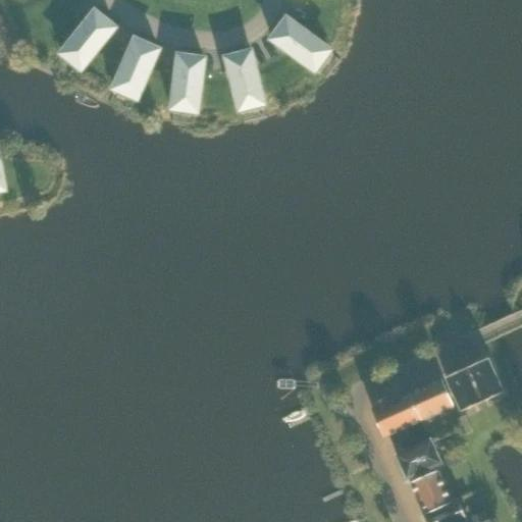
[(62,54),(82,70),(115,29),(96,13),(62,54)]
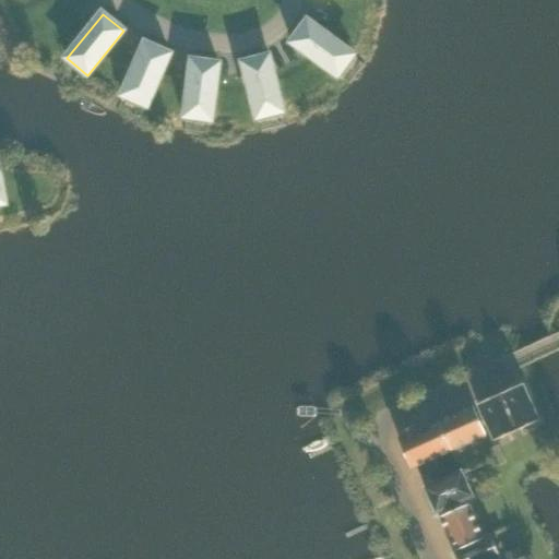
[(292,43),(337,76),(354,55),(308,21),(292,43)]
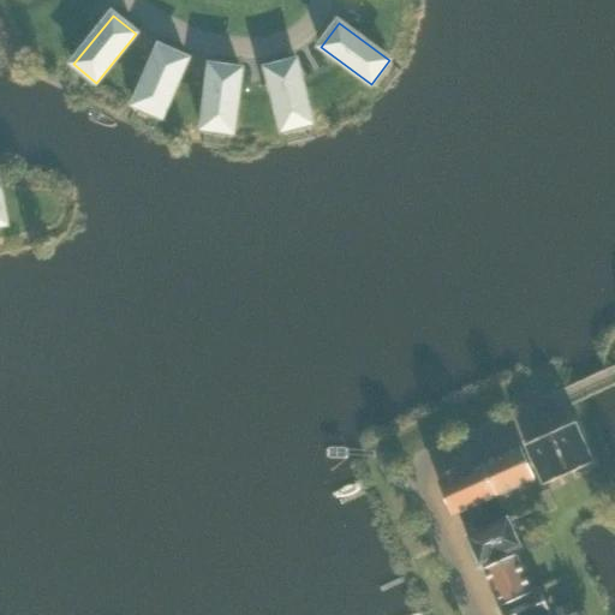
[(162,118),(187,60),(160,48),(135,106),(162,118)]
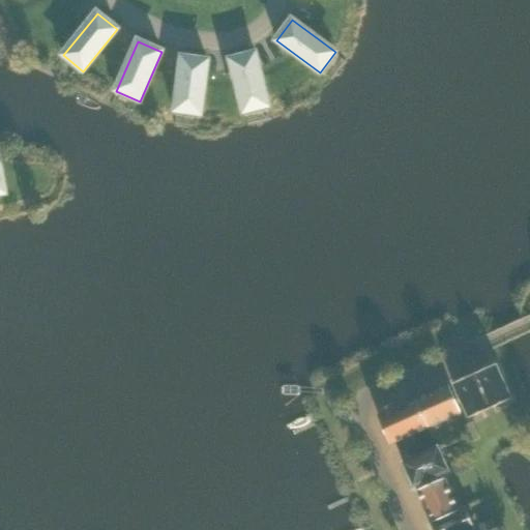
[(231,60),(243,112),(269,106),(256,54),(231,60)]
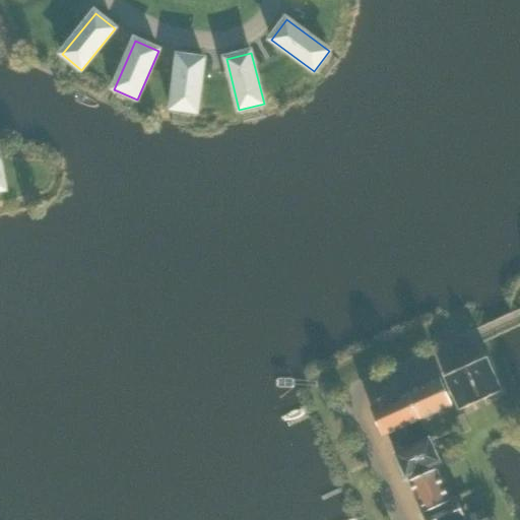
[(179,57),(172,109),(197,112),(204,60),(179,57)]
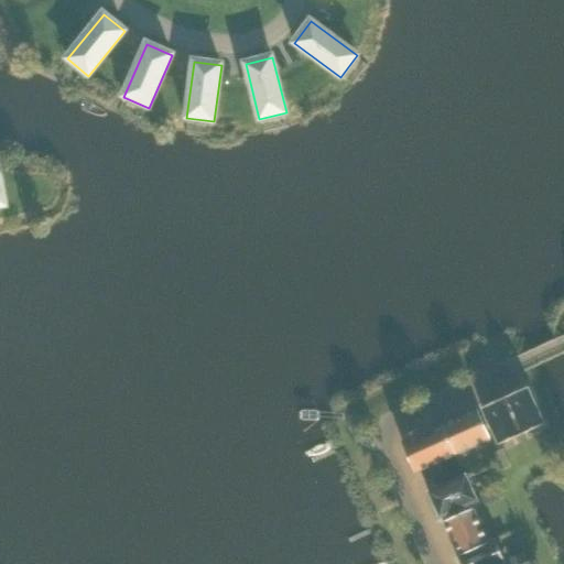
[(527,388),(505,398),(521,435),(544,425),(527,388)]
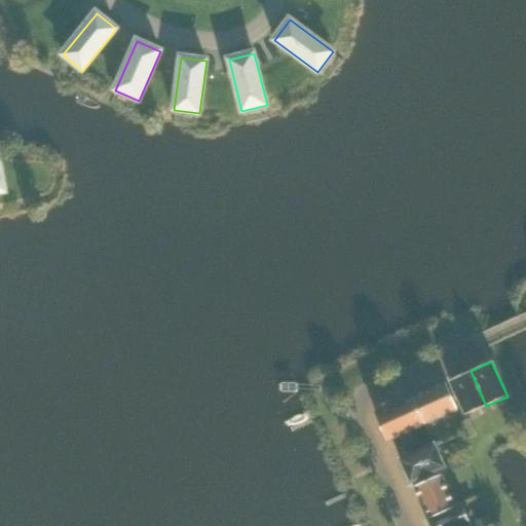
[(465,415),(486,406),(471,371),(449,380),(465,415)]
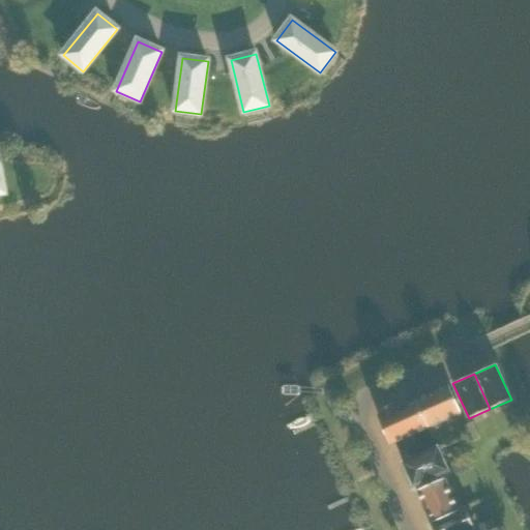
[(448,385),(415,400),(428,428),(461,413),(448,385)]
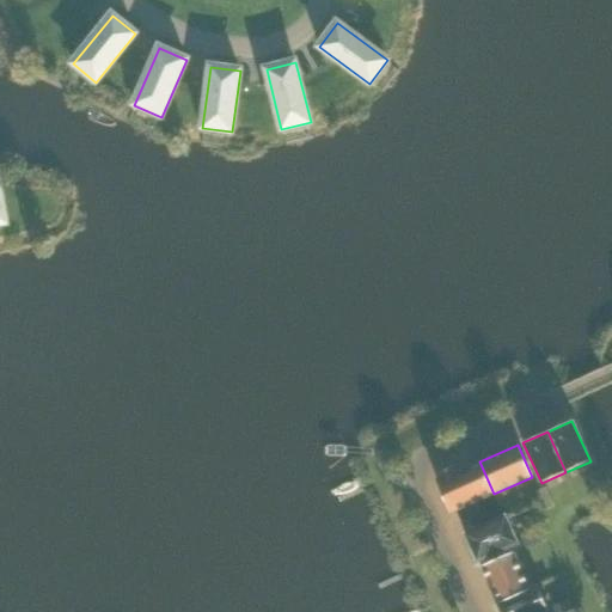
[(494,494),(479,461),(458,472),(457,467),(438,476),(440,481),(436,482),(451,513),(494,494)]
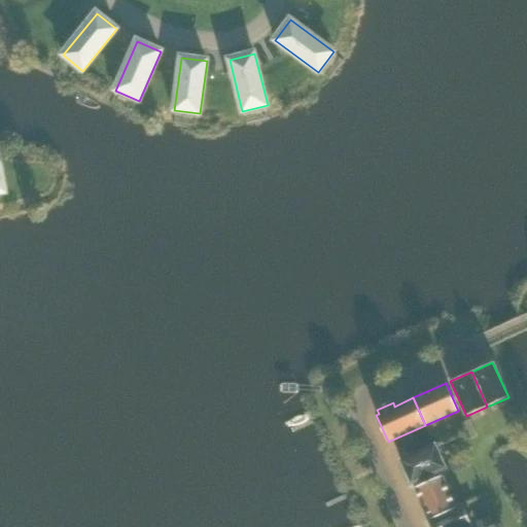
[(520,414),(517,407),(510,410),(513,417),(520,414)]
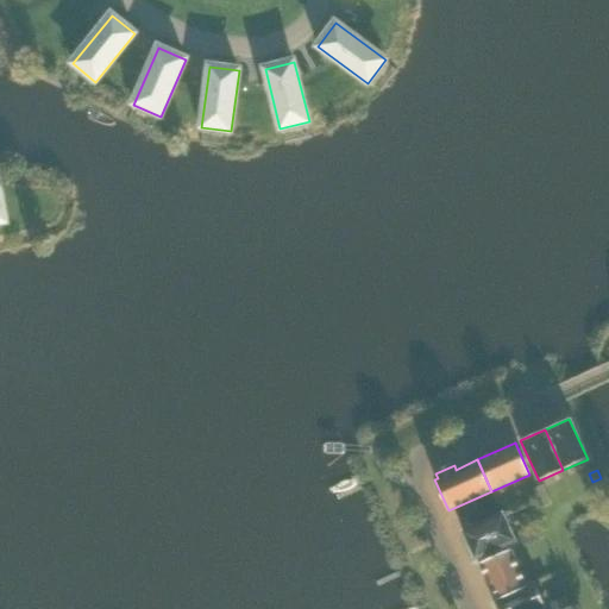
[(537,498),(547,494),(544,485),(533,490),(537,498)]
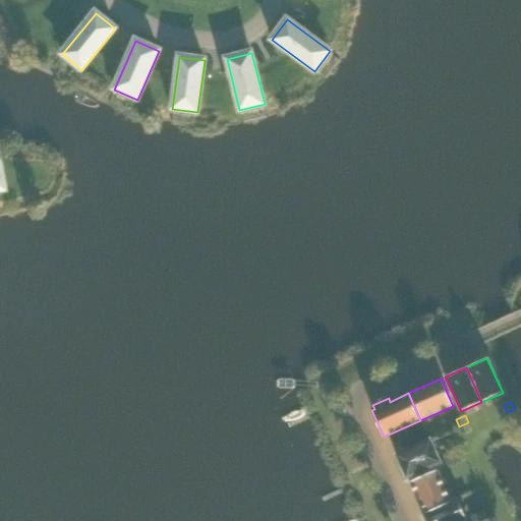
[(471,429),(468,422),(459,426),(462,433),(471,429)]
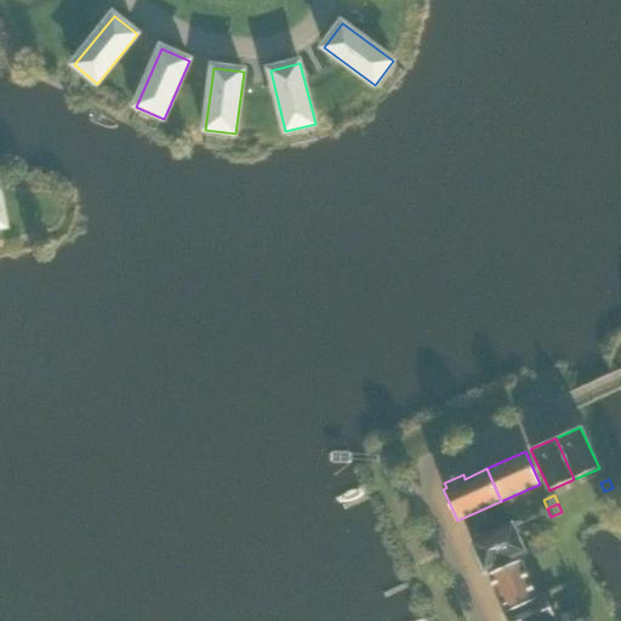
[(483,537),(473,542),(472,542),(484,570),(525,552),(513,524),(483,537)]
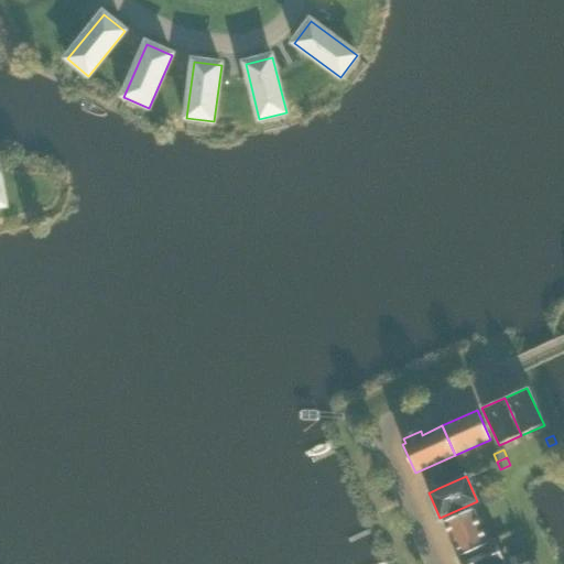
[(425,483),(430,492),(438,488),(434,479),(425,483)]
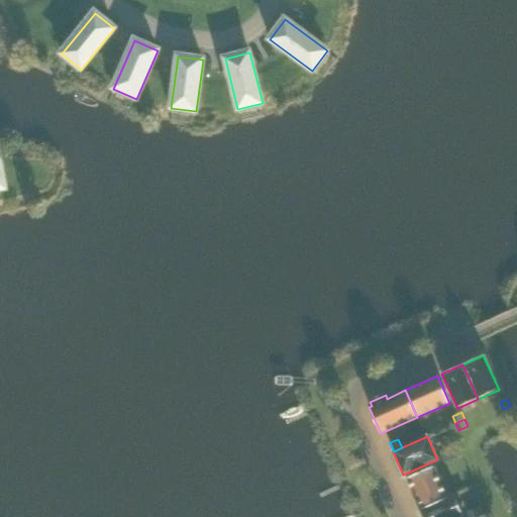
[(454,450),(448,452),(451,460),(457,458),(454,450)]
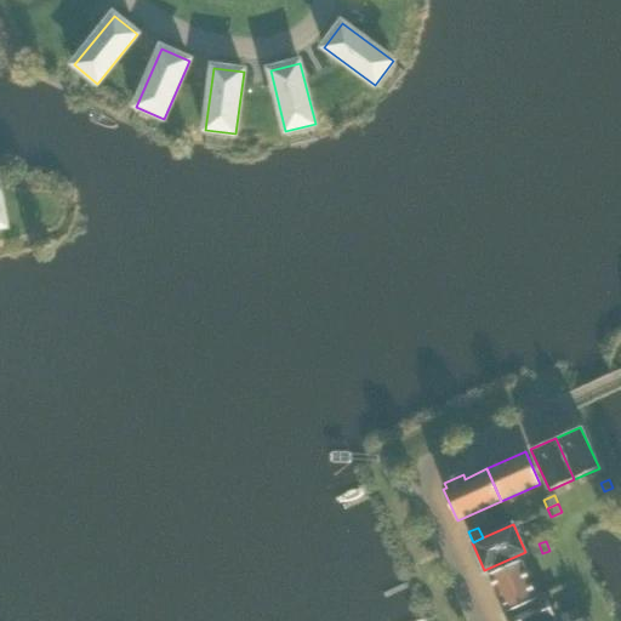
[(539,543),(530,547),(534,557),(542,553),(539,543)]
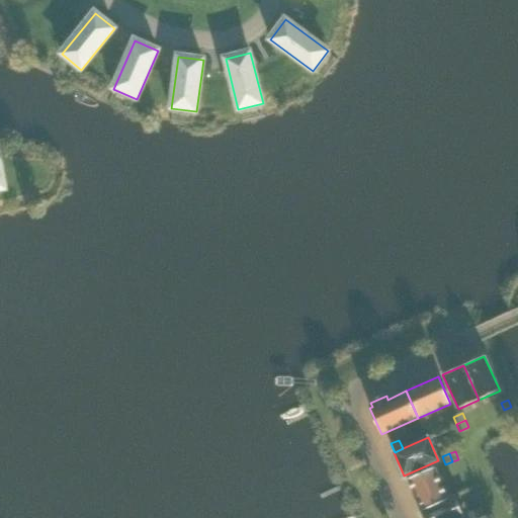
[(421,511),(420,512),(448,499),(433,467),(407,480),(421,511)]
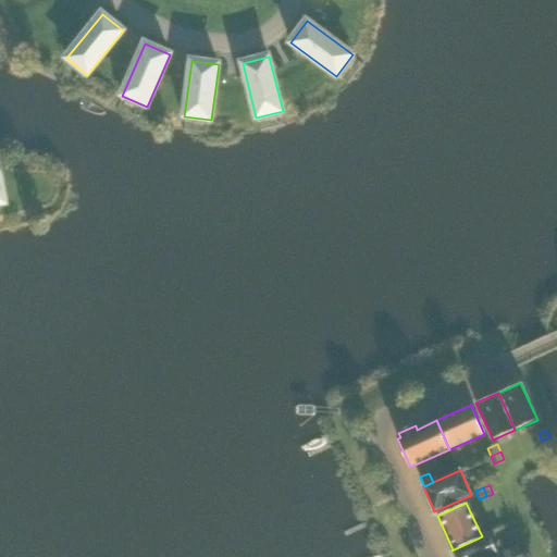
[(489,533),(482,536),(452,551),(454,556),(496,556),(498,556),(489,533)]
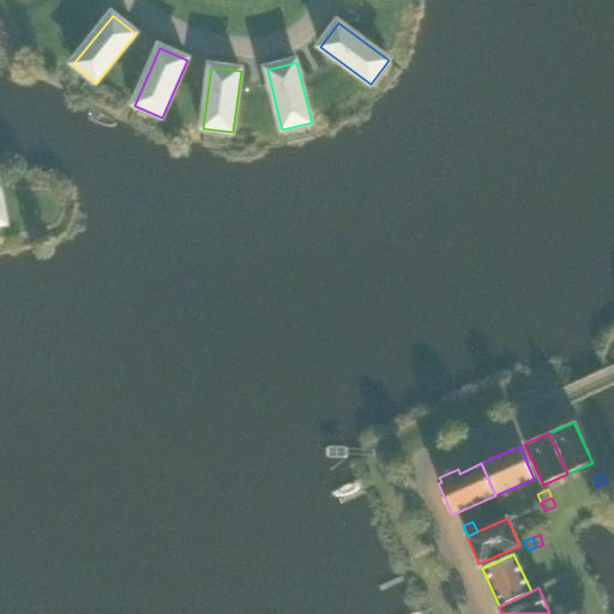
[(563,606),(566,613),(570,613),(576,612),(571,601),(563,606)]
